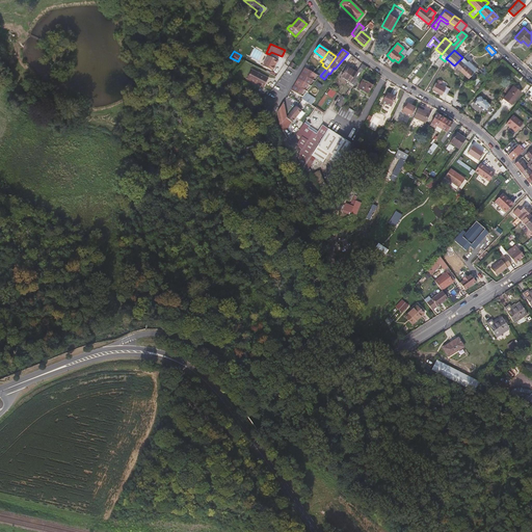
[(459,70),(467,62),(469,60),(471,61),(472,59),(468,55),(470,54),(469,53),(462,57),(454,65),(459,70)]
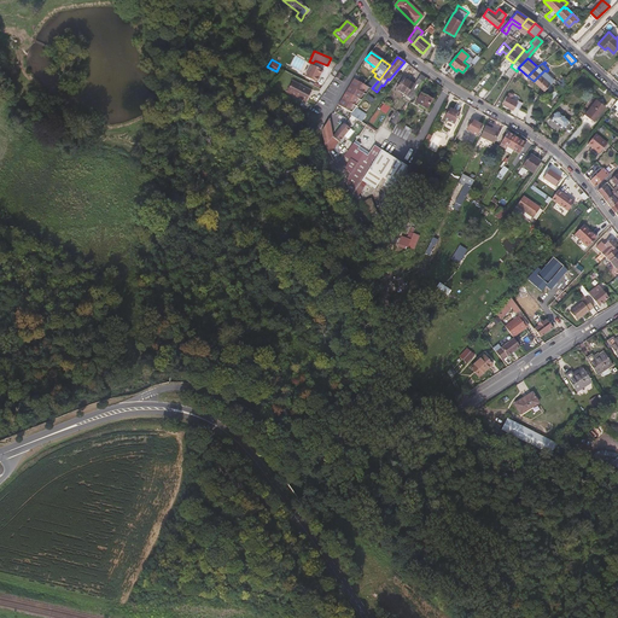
[(315,82),(321,70),(310,65),(304,77),(315,82)]
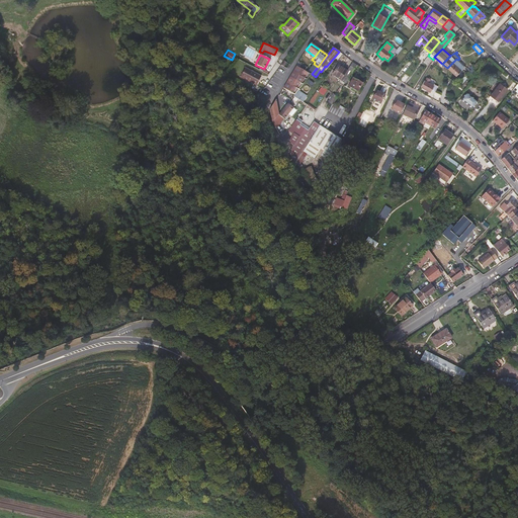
[(455,76),(463,68),(464,67),(461,63),(458,60),(456,59),(454,61),(447,68),(455,76)]
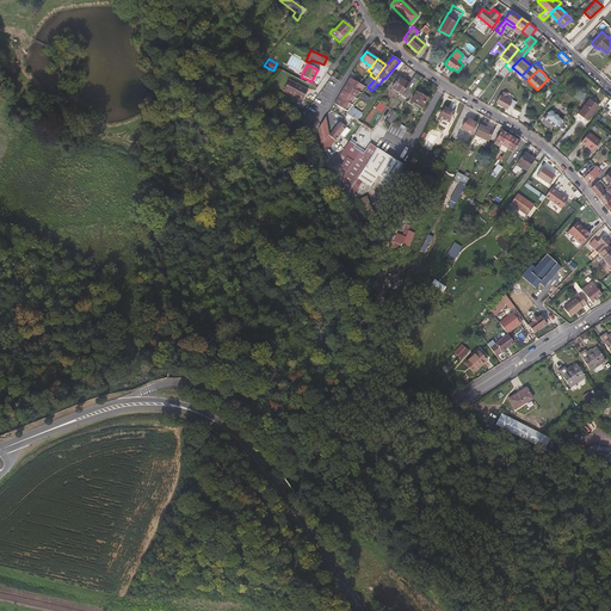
[(407,99),(420,78),(415,74),(408,84),(401,96),(407,99)]
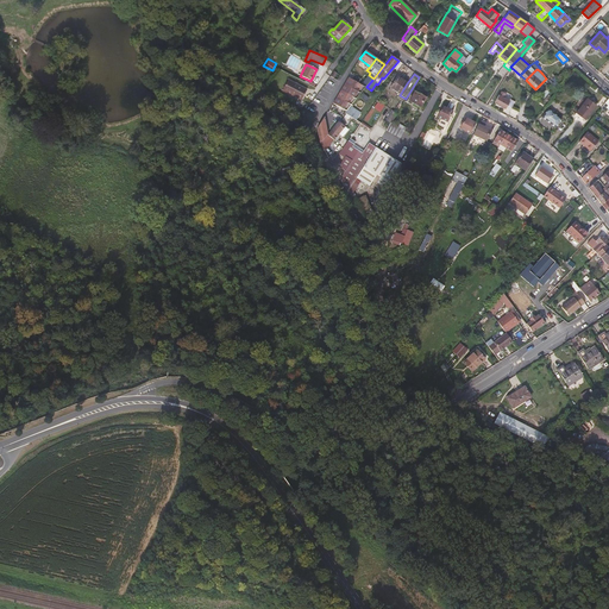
[(366,87),(374,79),(369,75),(362,85),(365,88),(366,87)]
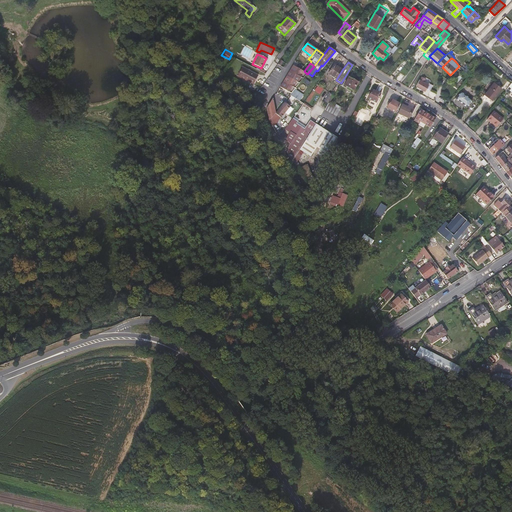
[(336,80),(342,70),(334,65),(327,74),(336,80)]
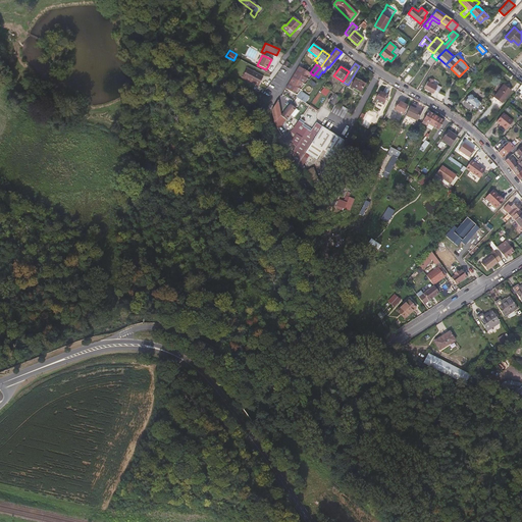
[(474,70),(473,71),(470,74),(476,80),(480,74),(475,69),(476,68),(475,66),(473,68),(474,70)]
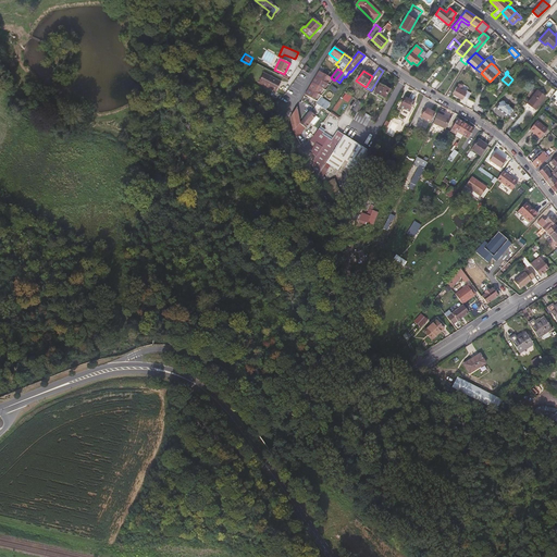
[(320,98),(334,81),(331,77),(330,77),(329,77),(319,72),(304,97),(306,98),(307,97),(317,102),(320,98)]
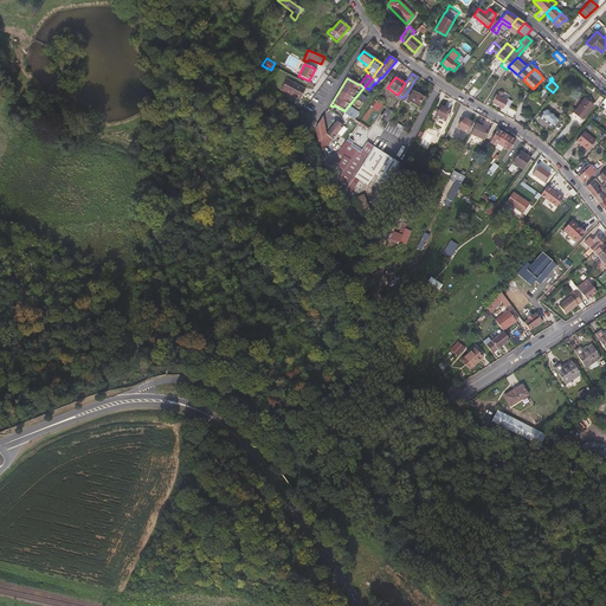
[(300,100),(304,90),(285,81),(281,90),(300,100)]
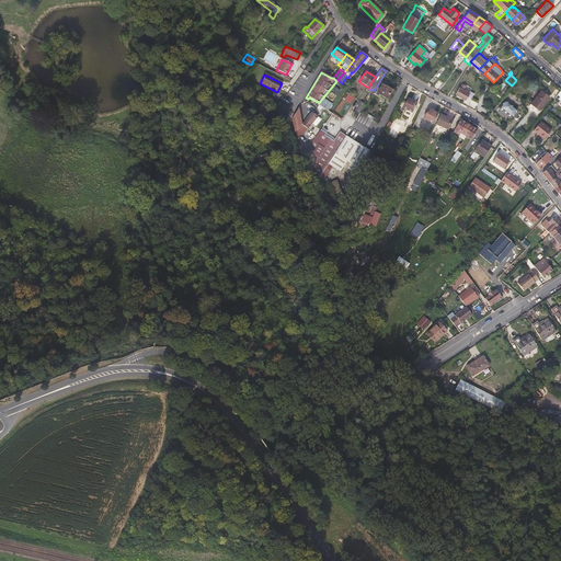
[(469,93),(464,90),(465,86),(461,83),(459,88),(459,87),(455,94),(465,100),(469,93)]
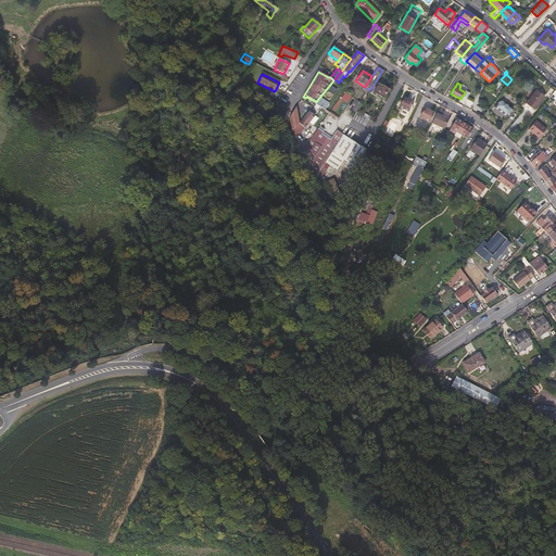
[(383,99),(389,90),(378,84),(374,93),(383,99)]
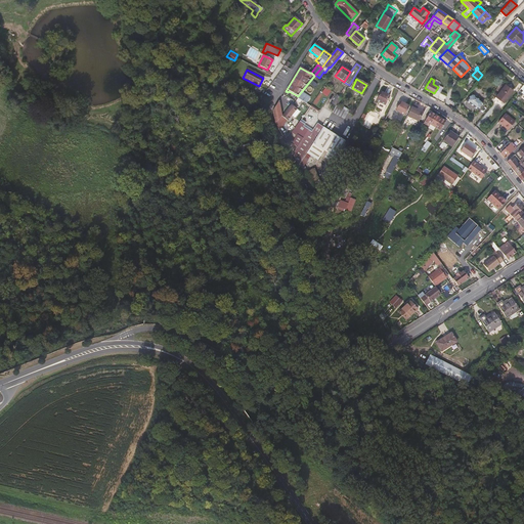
[(504,103),(513,91),(506,84),(495,97),(504,103)]
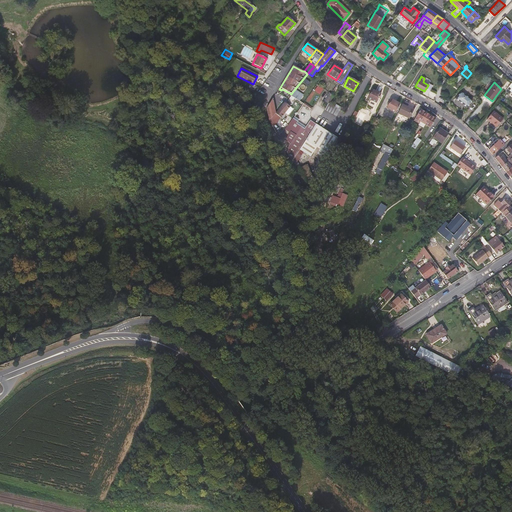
[(298,101),(302,95),(294,90),(291,94),(290,95),(298,101)]
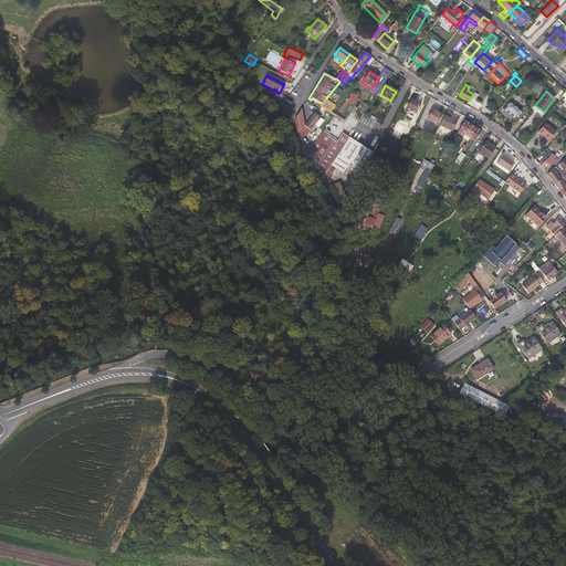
[(415,114),(420,104),(411,100),(406,109),(415,114)]
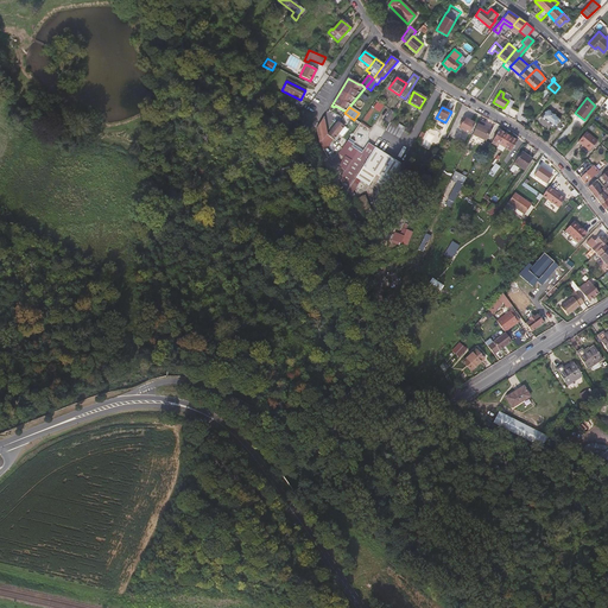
[(561,119),(548,108),(540,116),(553,127),(561,119)]
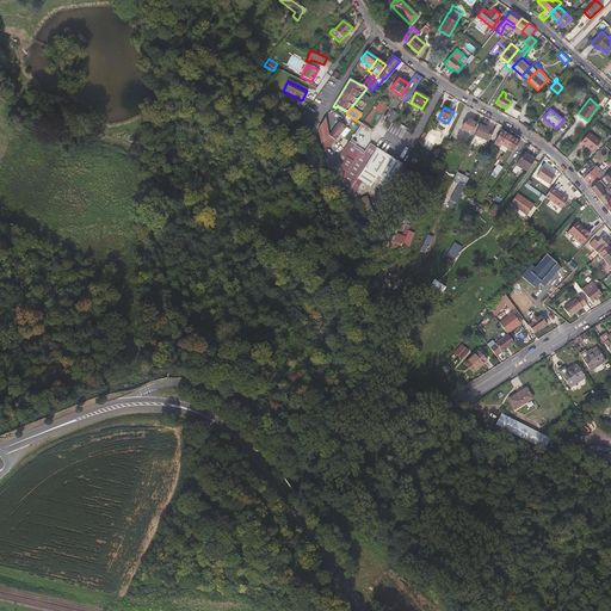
[(393,110),(387,119),(393,123),(399,113),(393,110)]
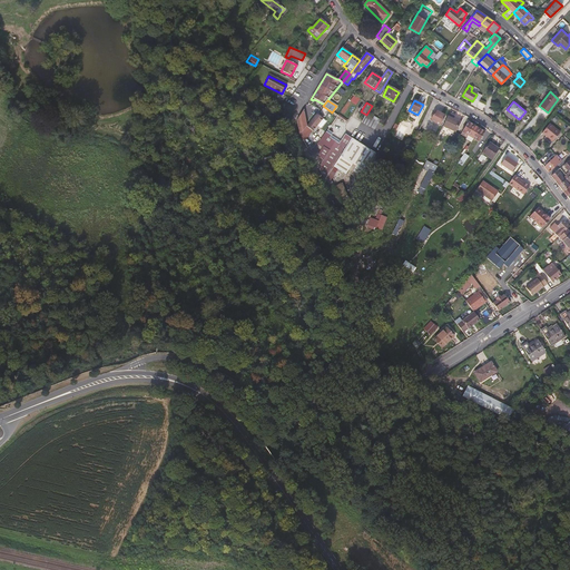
[(439,126),(444,116),(434,111),(429,124),(438,128),(439,126)]
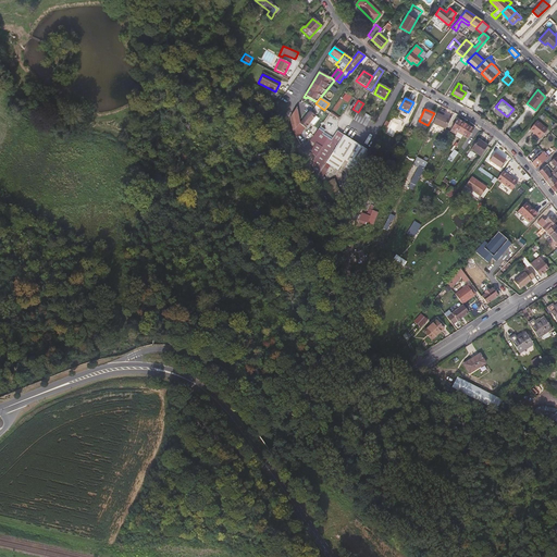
[(366,127),(369,121),(356,114),(353,120),(366,127)]
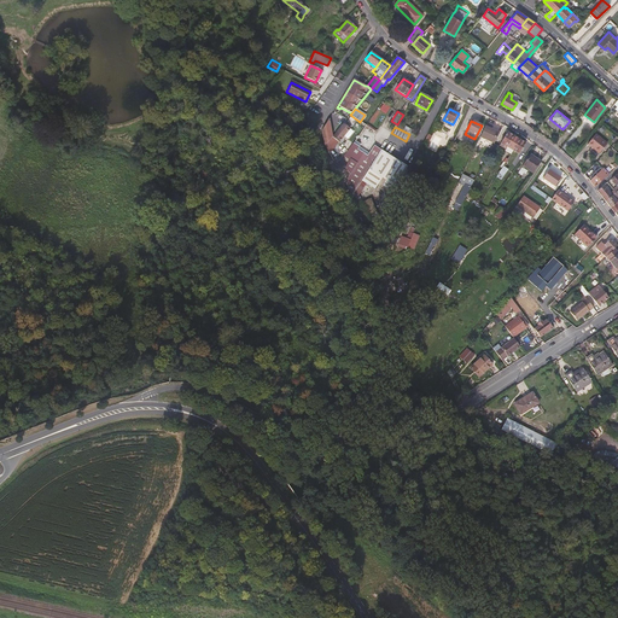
[(499,133),(497,133),(485,127),(481,138),(493,144),(499,133)]
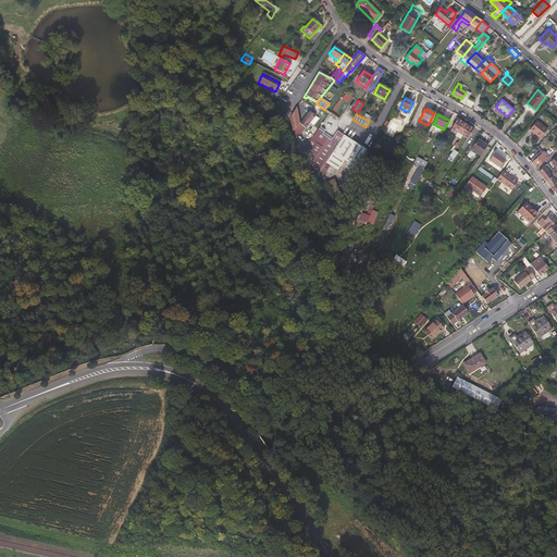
[(457,133),(461,123),(456,120),(450,130),(457,133)]
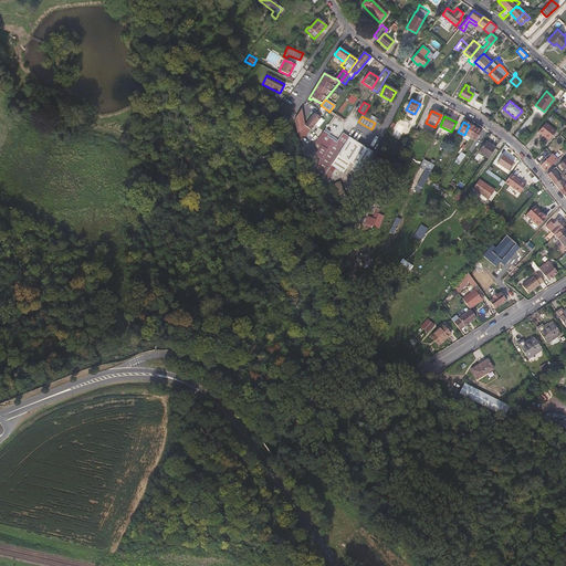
[(308,134),(313,128),(307,123),(305,126),(300,133),(302,137),(307,132),(308,134)]
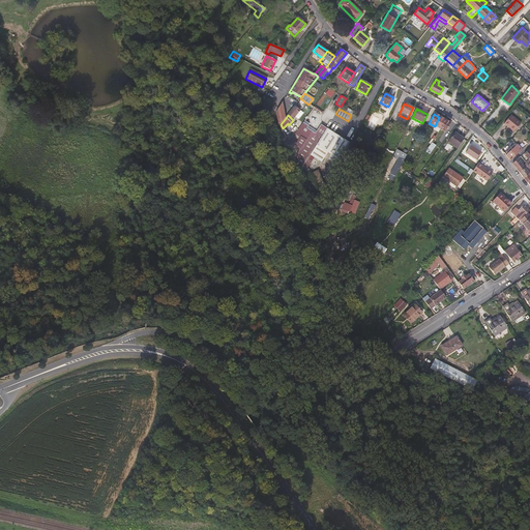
[(521,123),(510,115),(504,123),(513,131),(521,123)]
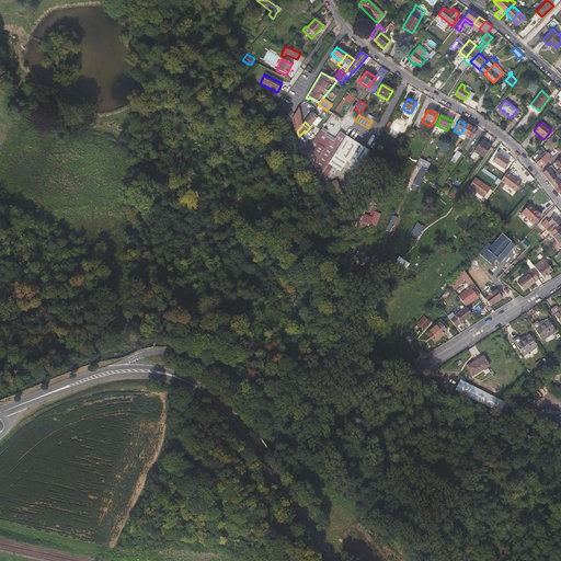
[(476,130),(471,127),(465,124),(460,134),(458,137),(464,140),(461,144),(467,147),(476,130)]
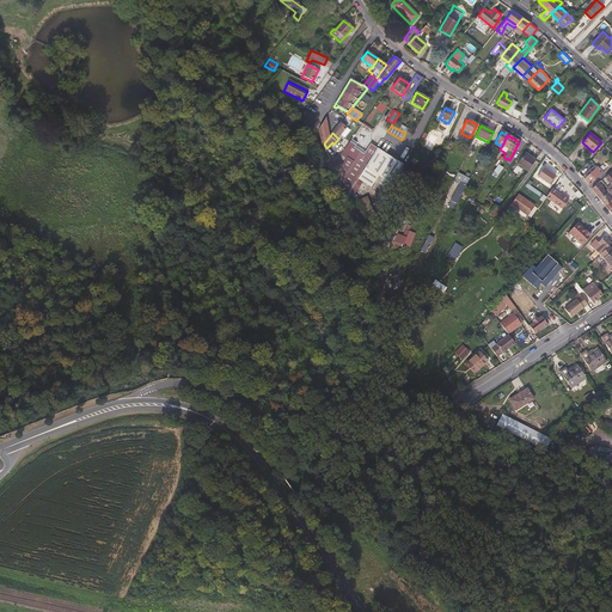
[(366,150),(363,154),(359,152),(354,148),(355,146),(349,142),(332,166),(335,166),(340,167),(341,166),(346,172),(344,173),(342,181),(342,182),(348,194),(354,184),(357,187),(362,182),(371,188),(372,185),(374,187),(377,183),(375,181),(378,177),(381,179),(379,184),(387,189),(403,165),(378,150),(374,154),(373,154),(366,150)]
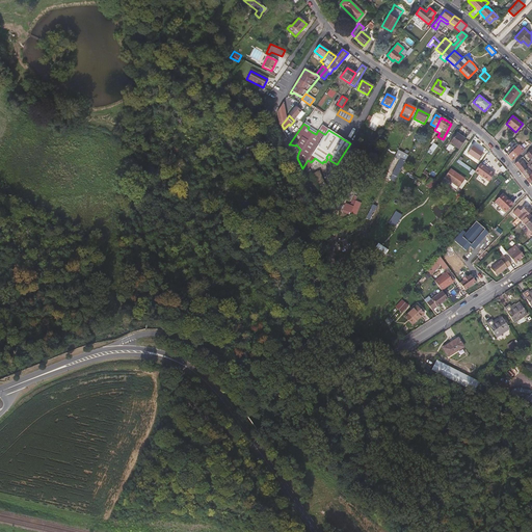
[(458,150),(464,139),(456,133),(449,143),(454,147),(458,150)]
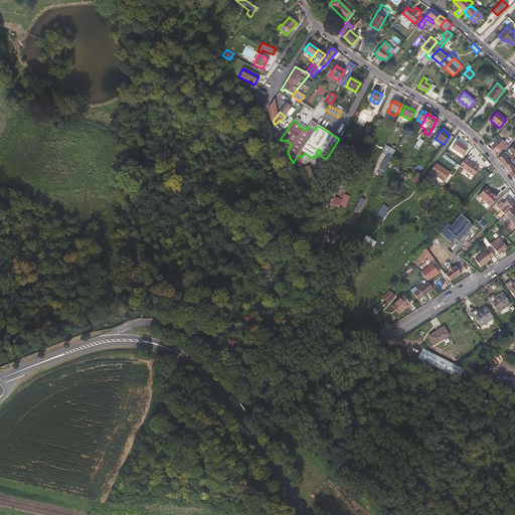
[(419,148),(423,143),(418,140),(414,146),(419,148)]
